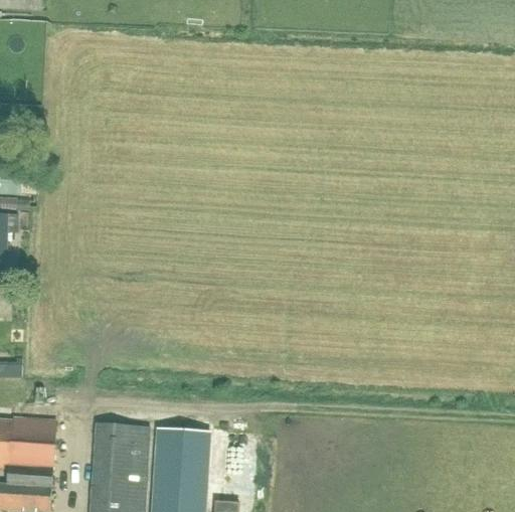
[(0,192),(20,193),(21,157),(2,156),(2,155),(0,154),(0,192)]
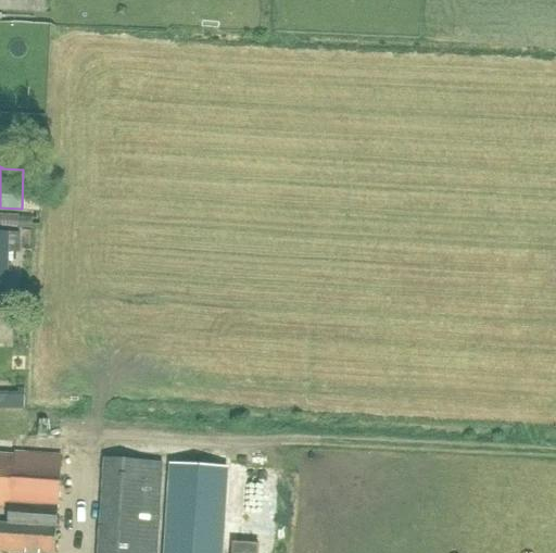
[(0,230),(0,269),(9,271),(9,230),(0,230)]
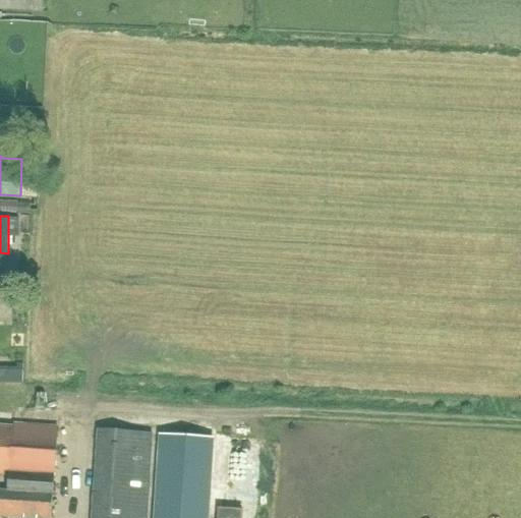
[(0,514),(51,517),(57,424),(13,421),(13,424),(0,423),(0,471),(7,472),(6,488),(0,487),(0,514)]
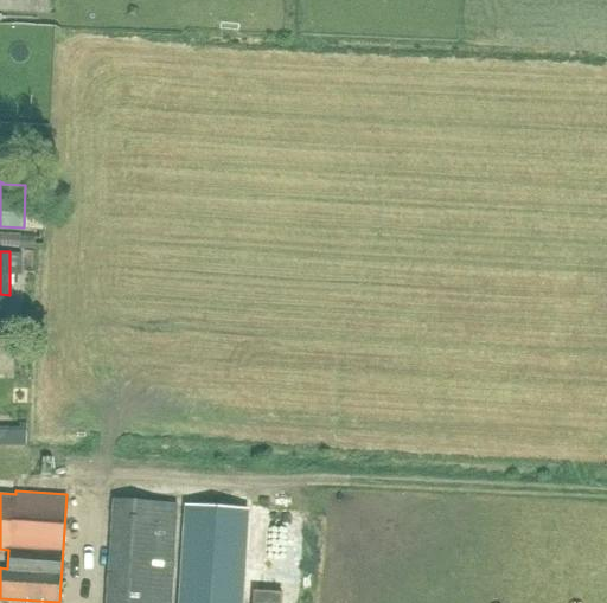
[(170,602),(177,502),(113,498),(106,602),(170,602)]
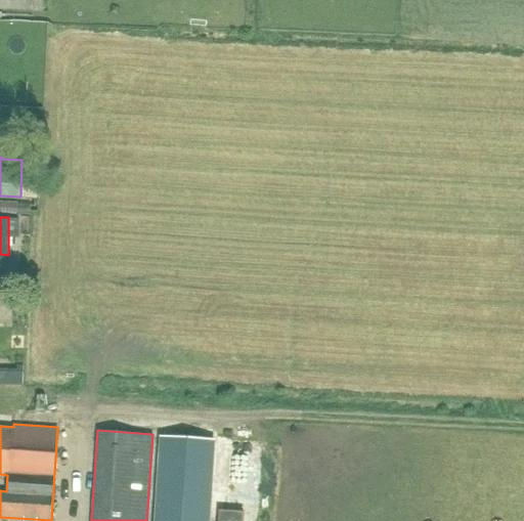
[(221,437),(220,488),(245,488),(246,438),(221,437)]
